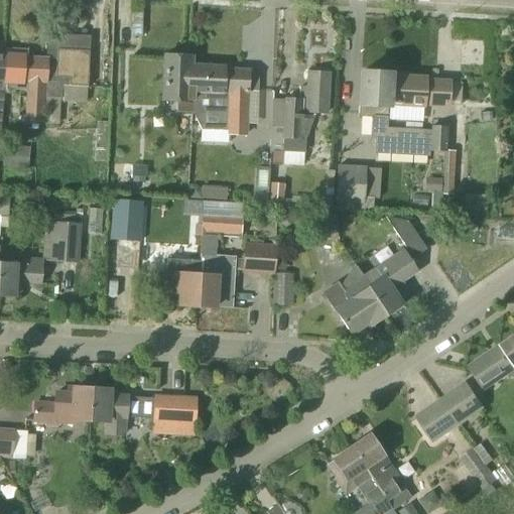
[(89,100),(89,85),(90,70),(91,49),(58,47),(57,62),(47,62),(47,57),(23,56),(23,54),(7,53),(5,91),(15,92),(16,79),(28,79),(27,93),(26,115),(23,115),(22,121),(44,122),(60,123),(61,99),(89,100)]
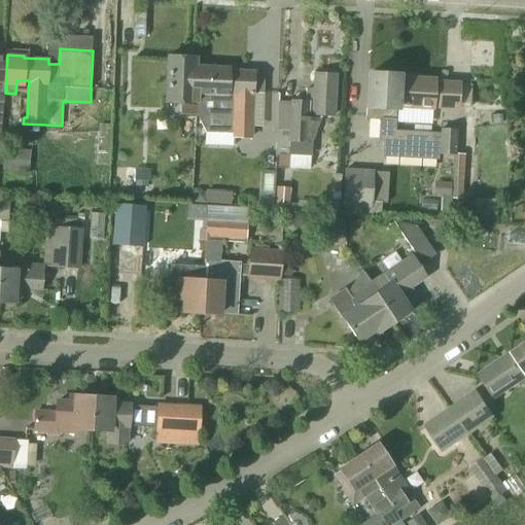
[(182,113),(199,113),(198,68),(198,66),(195,65),(196,57),(171,55),(170,76),(170,100),(182,101),(182,113)]
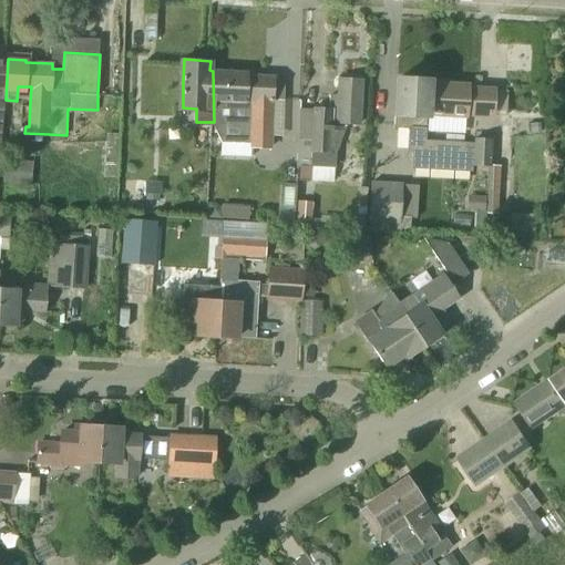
[(285,99),(286,79),(274,78),(274,75),(247,74),(247,72),(213,71),(213,73),(214,122),(223,140),(252,141),(250,145),(270,146),(273,98),(285,99)]
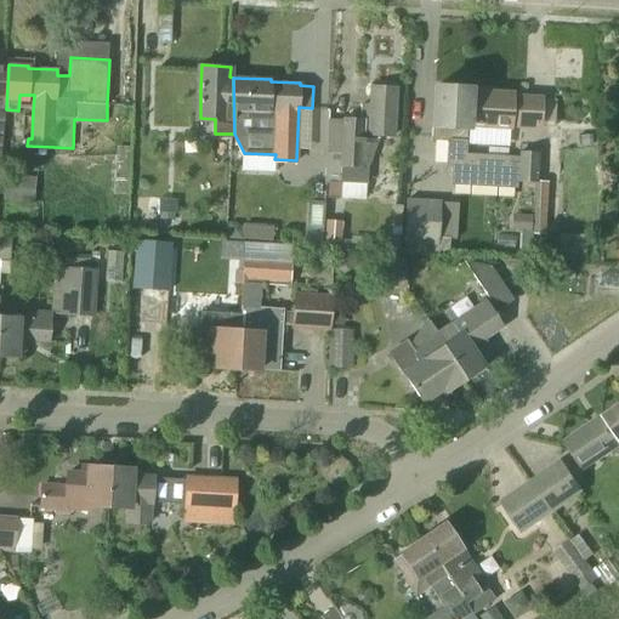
[(368,198),(370,163),(378,143),(379,134),(395,135),(396,111),(397,86),(374,85),(373,103),(363,103),(362,119),(331,118),(328,181),(330,181),(329,196),(368,198)]
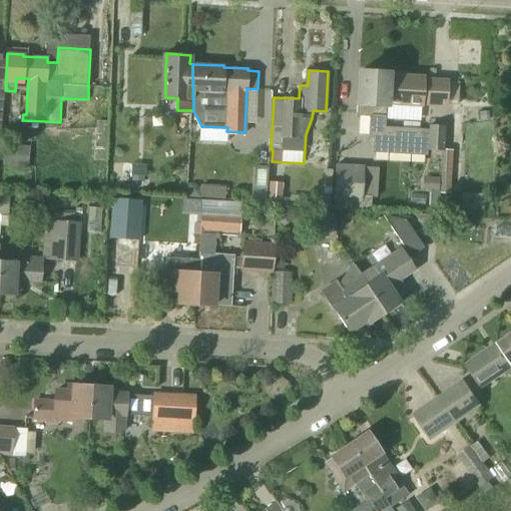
[(390,72),(360,70),(358,113),(371,113),(370,134),(375,135),(374,149),(429,153),(430,148),(443,148),(444,148),(444,147),(445,121),(430,120),(430,127),(386,124),(387,112),(389,83),(394,83),(395,75),(390,75),(390,72)]
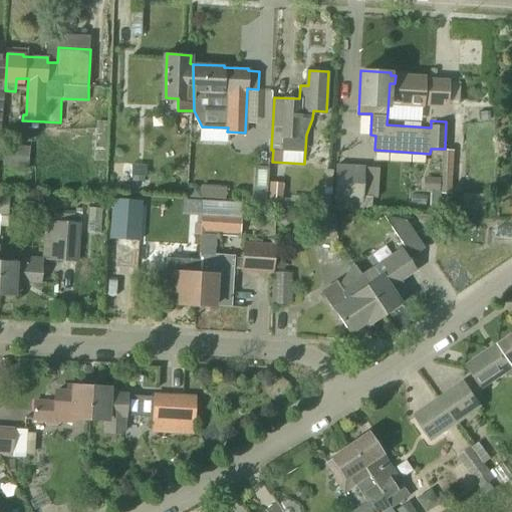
[(388,112),(403,113),(404,102),(424,103),(424,101),(448,102),(448,100),(449,80),(425,79),(425,77),(396,75),(395,83),(390,83),(388,112)]
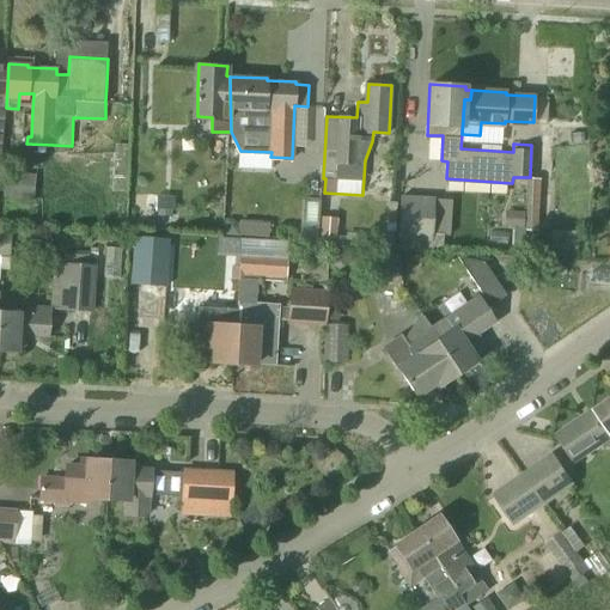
[(6,170),(4,195),(36,197),(37,172),(6,170)]
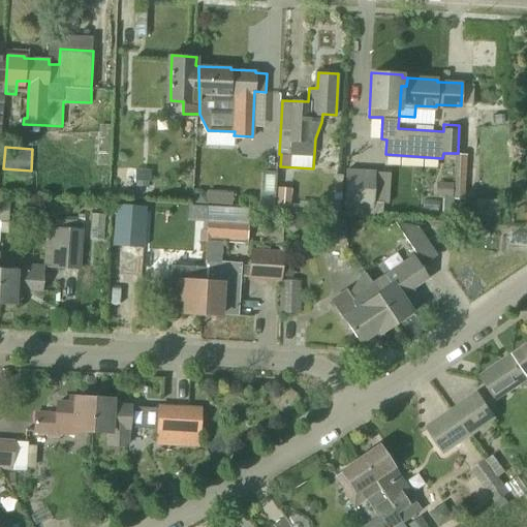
[(457,153),(456,181),(455,197),(466,197),(468,153),(458,152),(458,153),(457,153)]
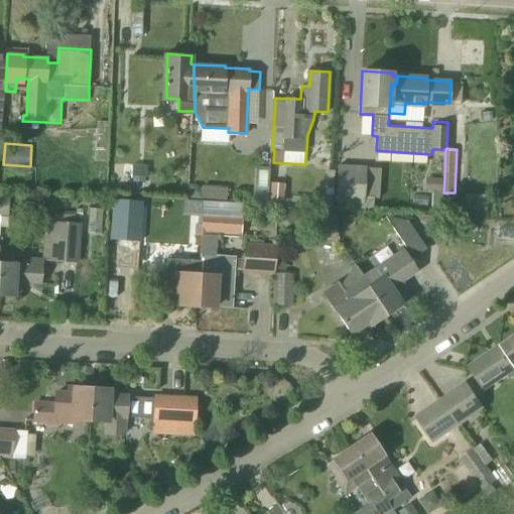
[(375,196),(366,196),(368,164),(339,162),(337,201),(339,201),(339,208),(374,210),(375,196)]
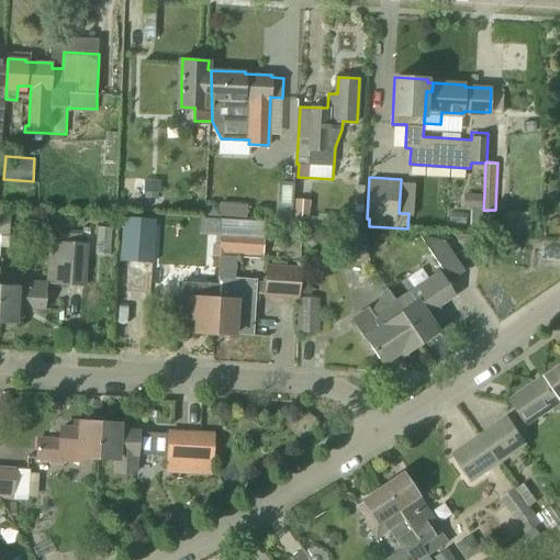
[(357,186),(356,211),(364,211),(366,186),(357,186)]
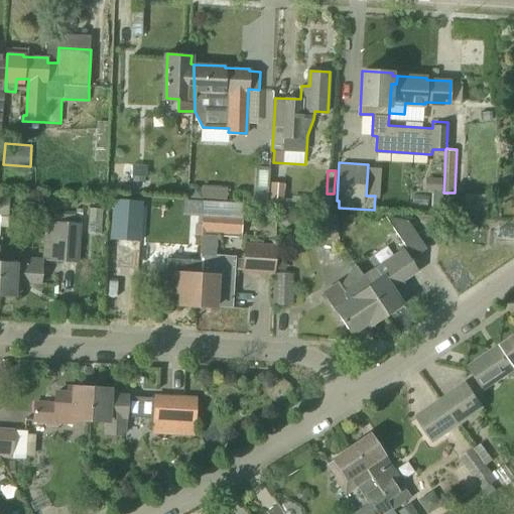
[(284,203),(286,181),(272,180),(271,203),(284,203)]
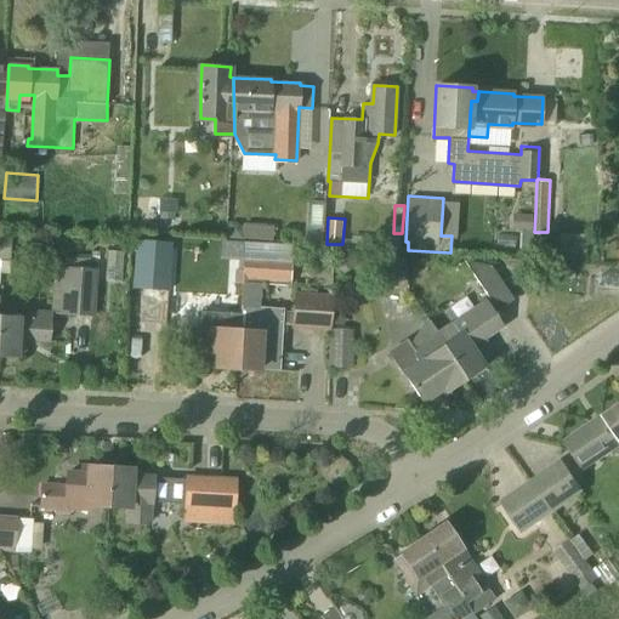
[(138,238),(135,287),(170,289),(172,240),(138,238)]
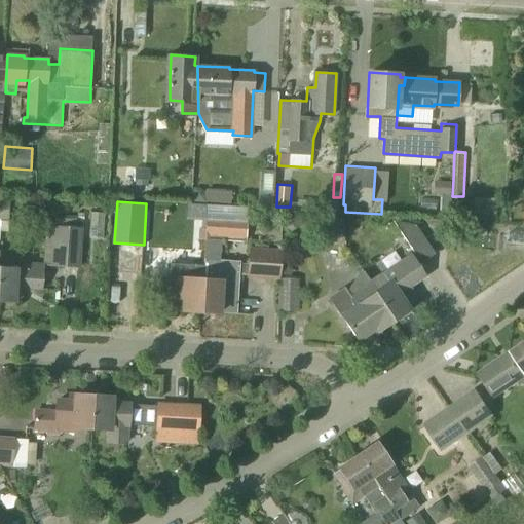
[(187,202),(186,218),(196,219),(197,203),(187,202)]
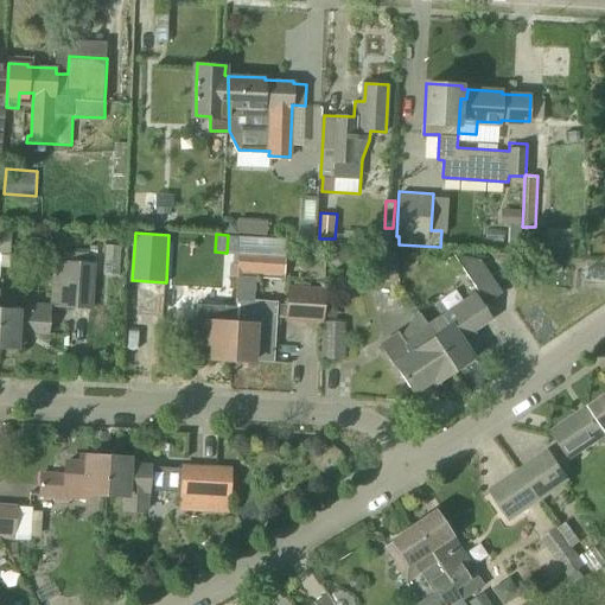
[(240,261),(240,271),(286,273),(287,236),(242,234),(241,253),(243,253),(243,261),(240,261)]
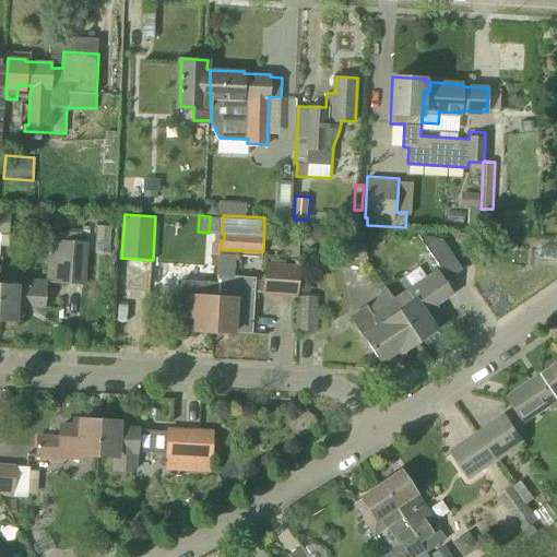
[(85,281),(89,240),(89,232),(60,229),(59,240),(50,239),(47,279),(85,281)]
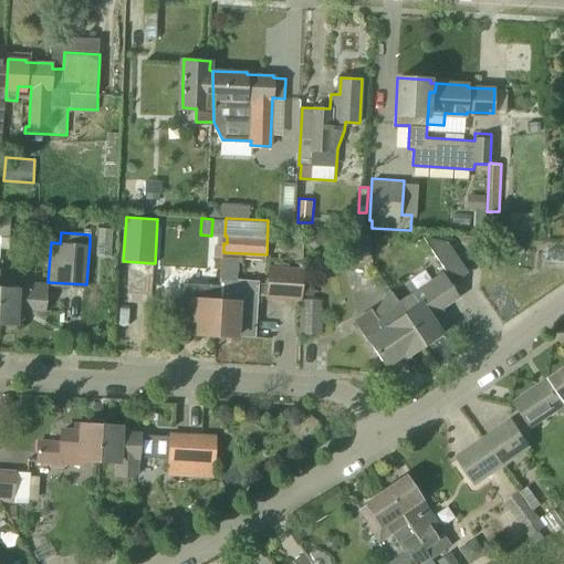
[(399,301),(397,303),(425,344),(441,333),(434,322),(447,313),(442,306),(459,295),(451,284),(470,272),(457,253),(448,241),(425,237),(446,269),(430,280),(399,301)]
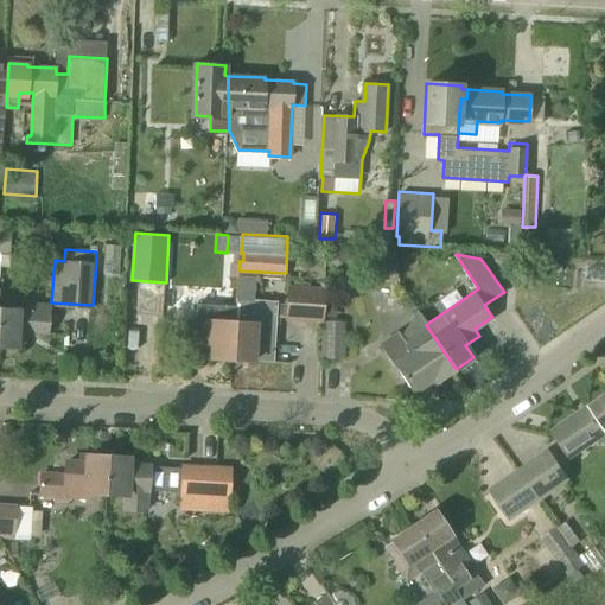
[(237,305),(235,358),(275,361),(276,337),(279,300),(255,299),(256,275),(240,274),(240,276),(239,276),(239,281),(237,305)]
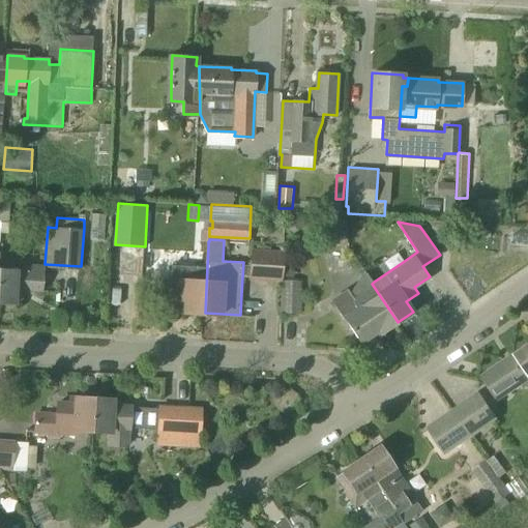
[(284,251),(253,248),(252,277),(282,279),(284,251)]
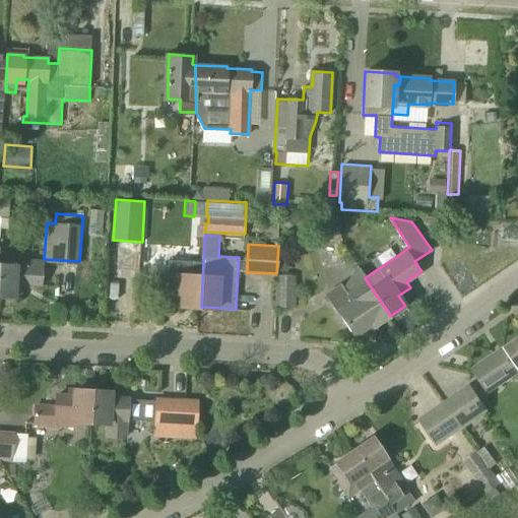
[(0,296),(15,297),(16,294),(21,294),(21,283),(43,284),(44,259),(18,258),(17,265),(0,263),(0,296)]
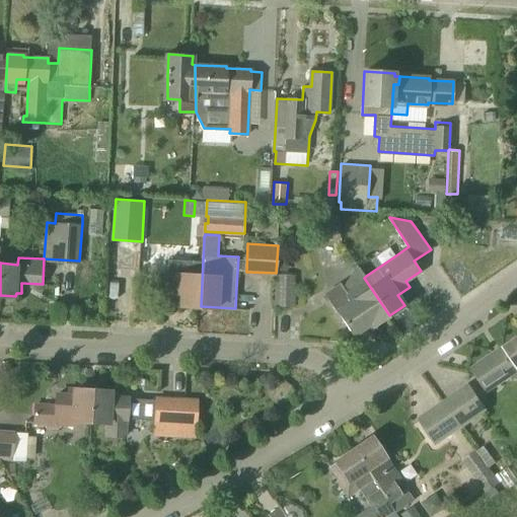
[(203,261),(196,261),(169,259),(166,304),(201,306),(203,261)]
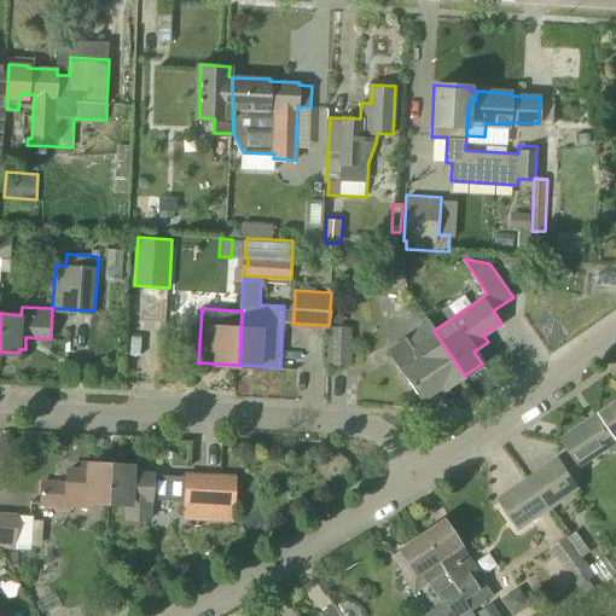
[(332,326),(331,361),(352,362),(353,327),(332,326)]
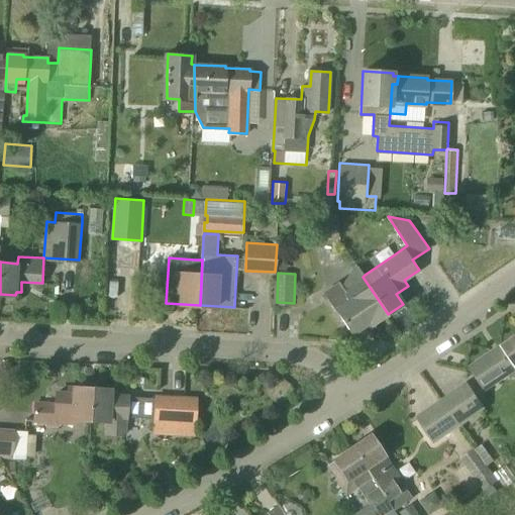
[(363,277),(330,299),(337,310),(352,332),(365,324),(367,327),(388,314),(363,277)]
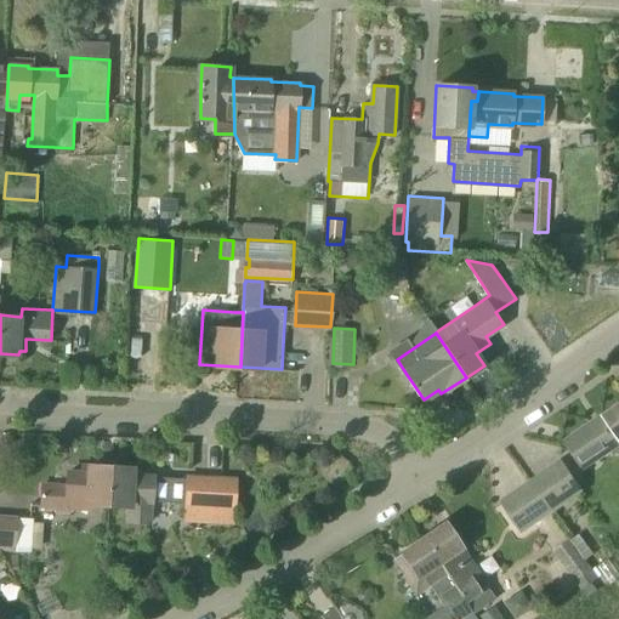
[(618,405),(607,414),(608,416),(600,422),(598,420),(568,439),(585,466),(613,447),(615,450),(618,450),(618,405)]
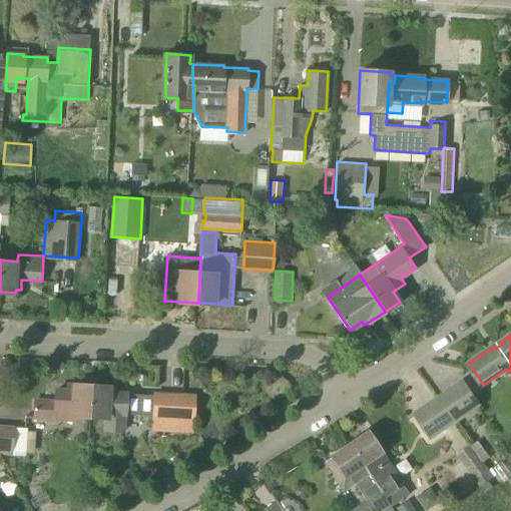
[(456,419),(480,403),(466,380),(441,397),(456,419)]
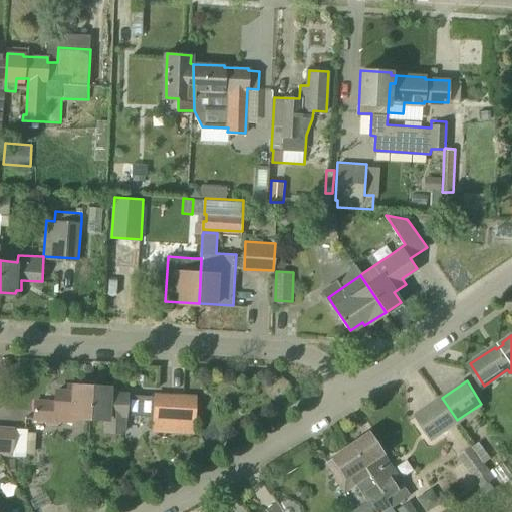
[(92,386),(74,385),(69,385),(69,391),(56,390),(56,402),(36,400),(35,418),(54,420),(54,424),(58,424),(58,420),(74,421),(74,417),(90,418),(92,386)]
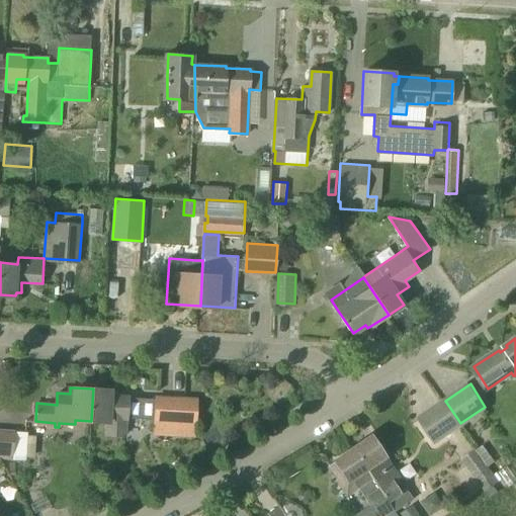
[(91,421),(109,422),(108,431),(125,432),(126,418),(130,418),(130,416),(155,417),(154,431),(195,434),(197,400),(157,397),(157,399),(116,396),(116,391),(111,391),(111,390),(93,389),(91,421)]
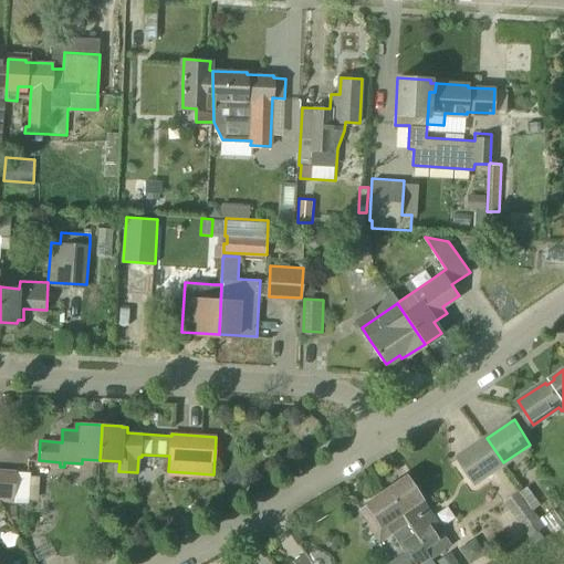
[(487,438),(459,456),(476,481),(503,462),(487,438)]
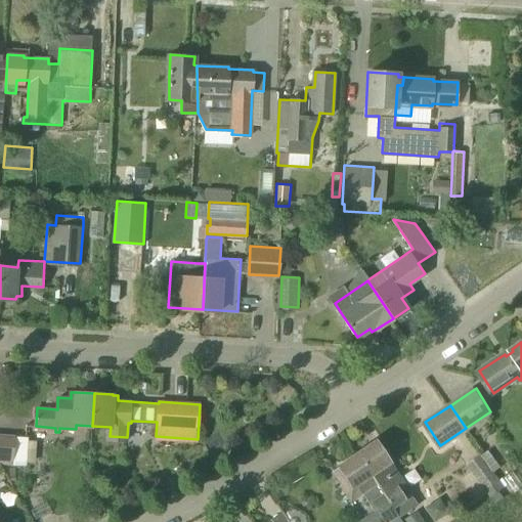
[(0,432),(0,461),(13,463),(15,434),(0,432)]
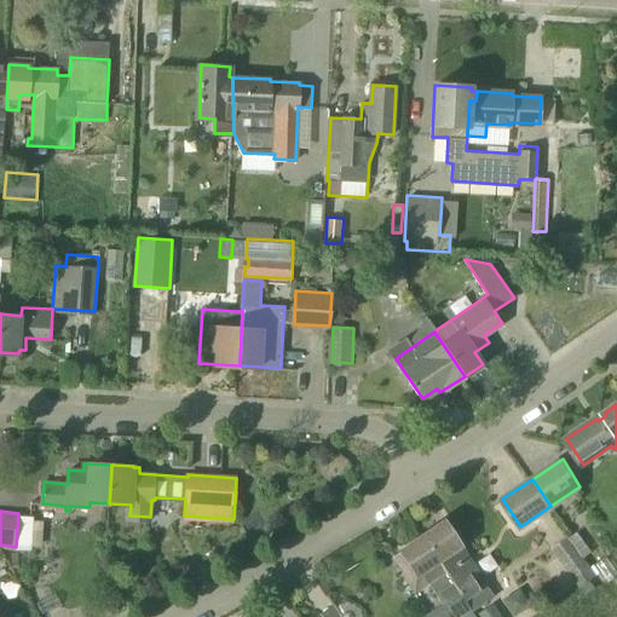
[(472,610),(473,611),(495,597),(486,583),(478,588),(470,576),(478,570),(445,522),(424,536),(472,610)]
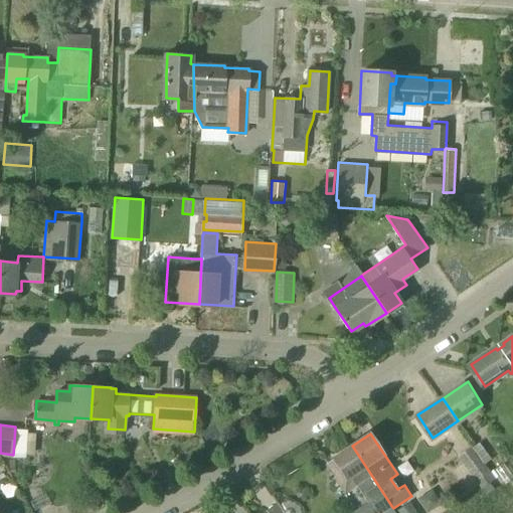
[(352,446),(333,458),(334,458),(328,462),(348,491),(358,485),(364,495),(367,494),(370,499),(352,512),(382,512),(392,507),(352,446)]
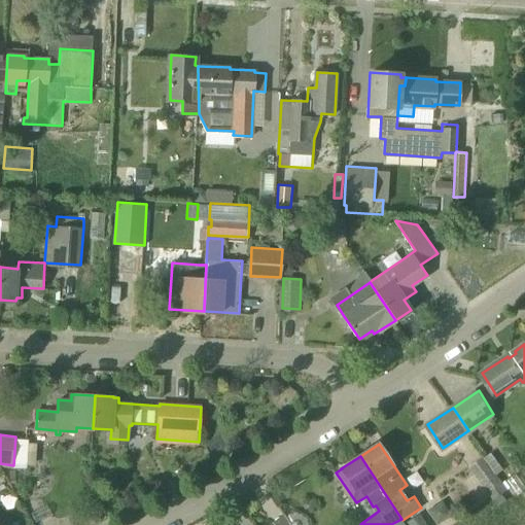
[(498,474),(485,456),(471,465),(484,483),(497,500),(511,490),(498,474)]
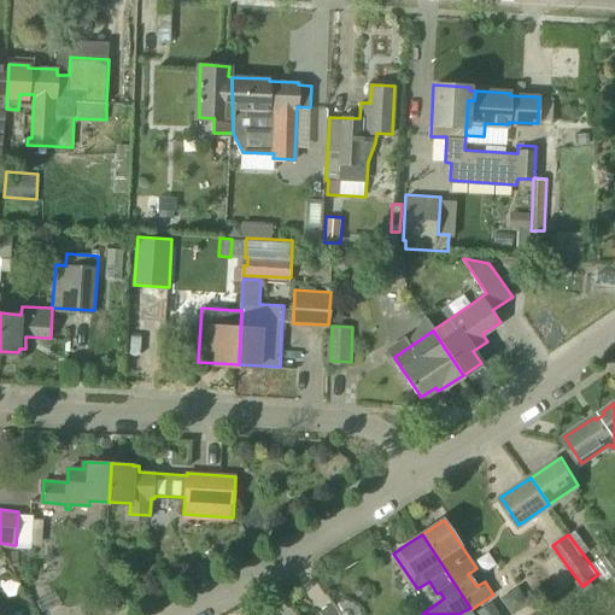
[(502,614),(492,601),(476,611),(479,614),(502,614)]
